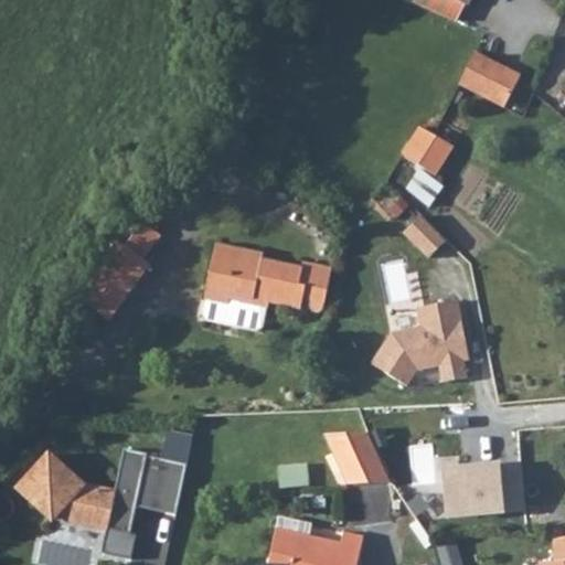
[(466,4),(457,0),(412,0),(412,2),(456,22),(466,4)]
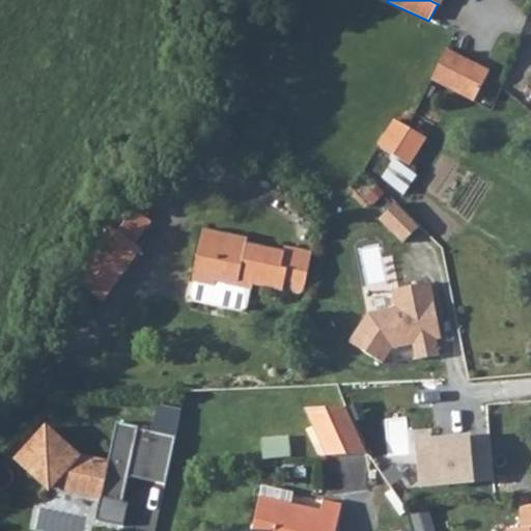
[(431,79),(474,101),(490,71),(447,49),(431,79)]
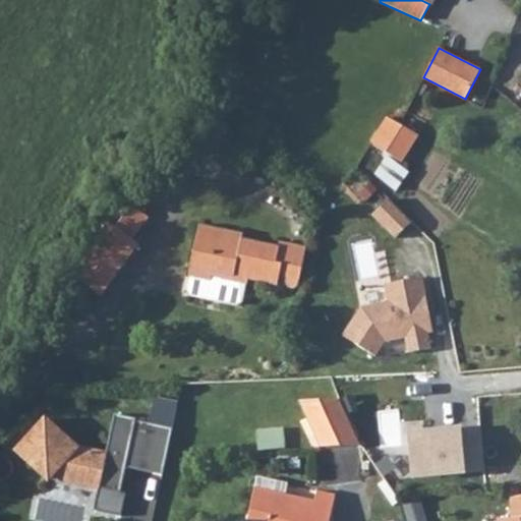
[(402,162),(418,135),(400,124),(388,117),(370,142),(402,162)]
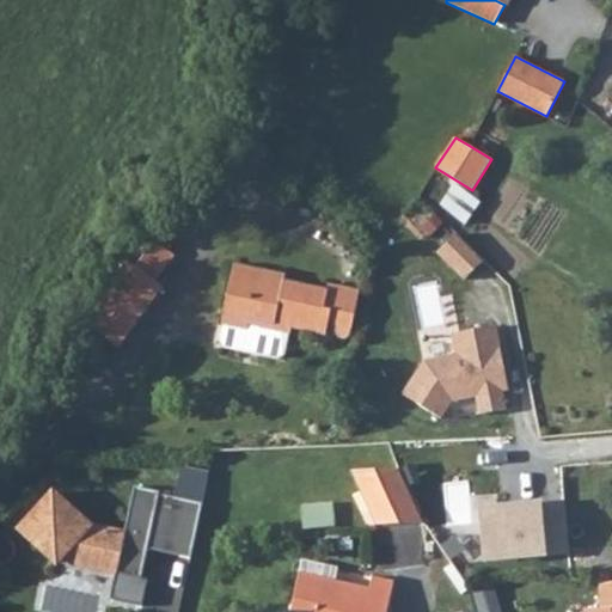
[(465,224),(481,203),(456,184),(441,204),(465,224)]
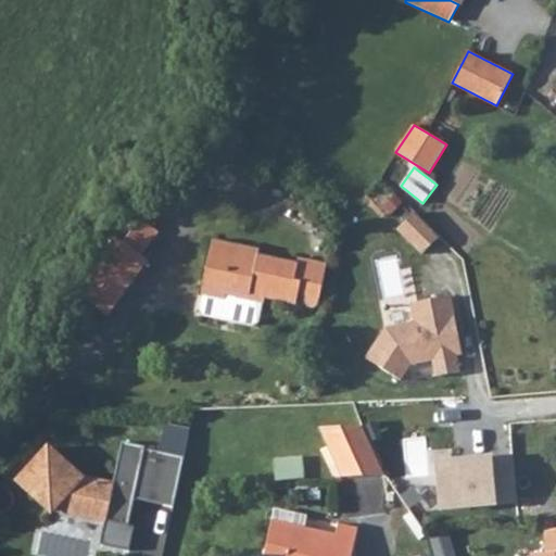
[(409,214),(391,232),(415,255),(432,237),(409,214)]
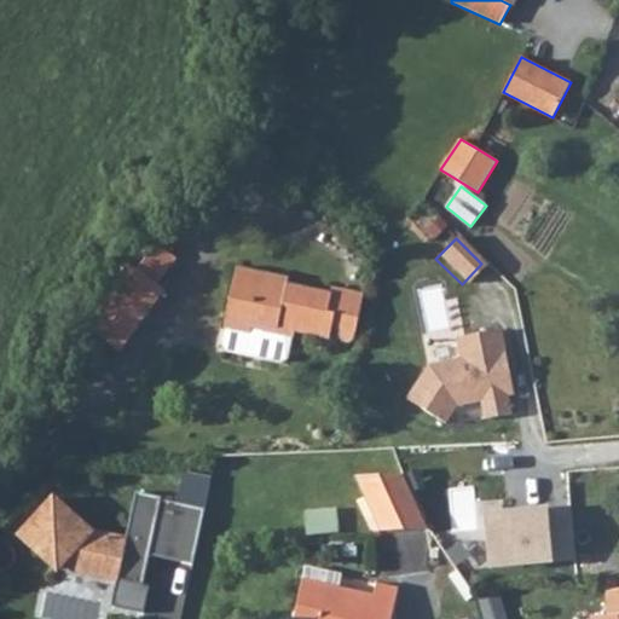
[(138,268),(156,282),(174,258),(157,243),(138,268)]
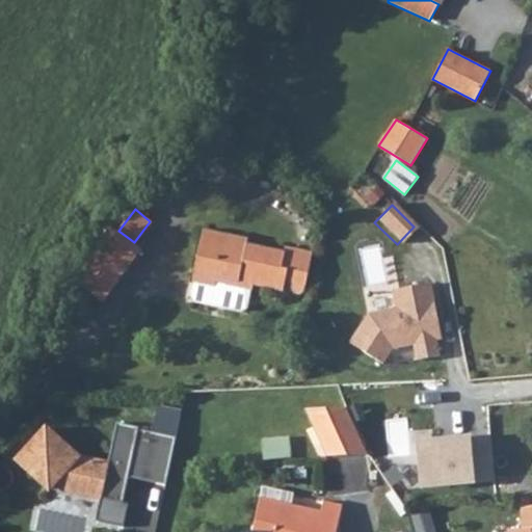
[(118,231),(108,223),(72,278),(107,304),(142,249),(134,242),(118,231)]
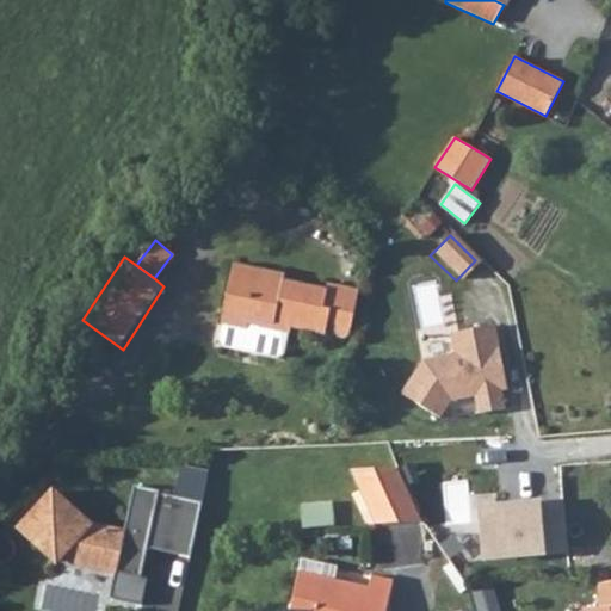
[(285,279),(285,273),(234,263),(221,323),(223,323),(220,340),(223,345),(279,357),(284,353),(288,332),(290,333),(291,327),(326,334),(328,323),(337,325),(335,332),(337,337),(340,338),(345,338),(347,337),(351,331),(359,289),(328,283),(327,288),(285,279)]
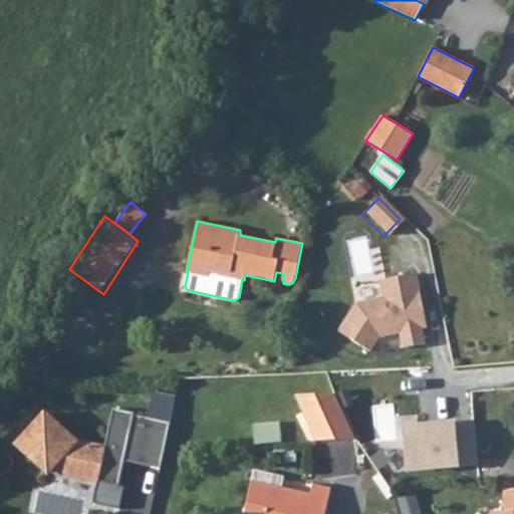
[(411,274),(372,282),(376,297),(351,303),(332,331),(364,352),(374,337),(397,332),(400,346),(420,342),(417,328),(422,327),(411,274)]
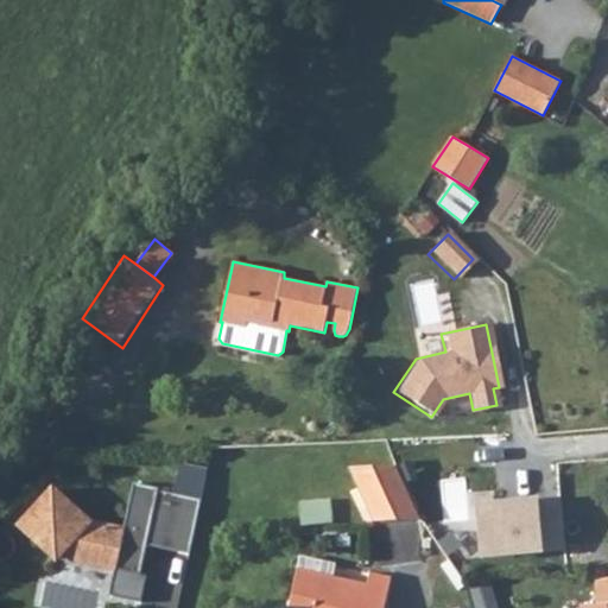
[(397,463),(350,467),(375,519),(423,517),(410,489),(397,463)]
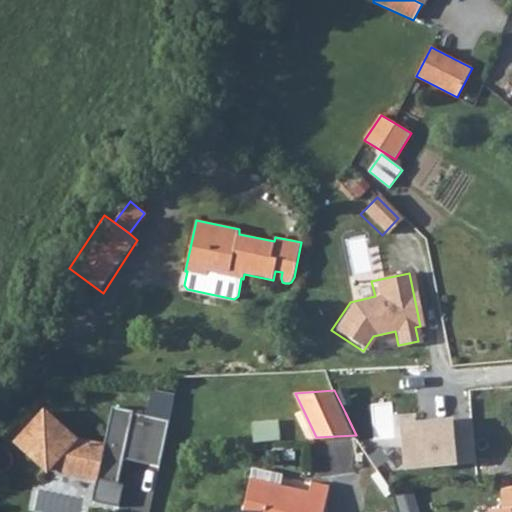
[(151,415),(173,420),(177,401),(155,397),(151,415)]
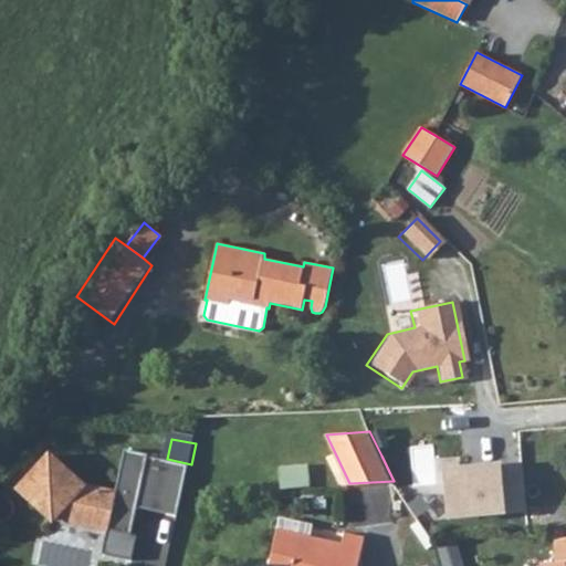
[(49,454),(18,490),(52,521),(60,513),(69,515),(67,520),(98,526),(100,522),(108,523),(107,530),(130,535),(136,506),(134,505),(135,499),(178,507),(187,465),(147,457),(147,454),(124,450),(115,493),(84,486),(49,454)]
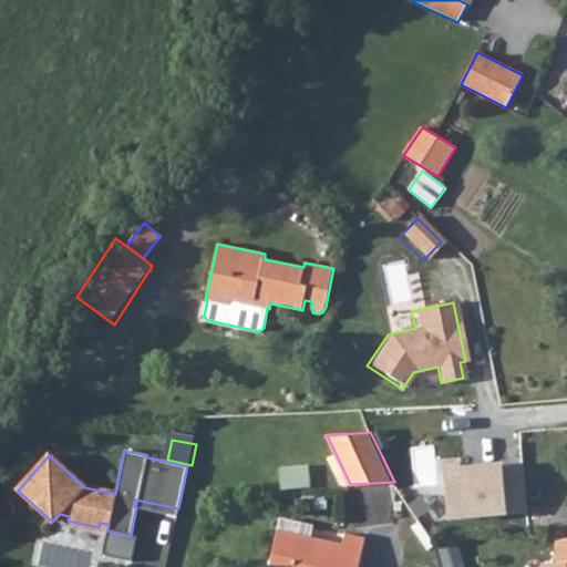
[(346,524),(394,524),(394,487),(346,487),(346,524)]
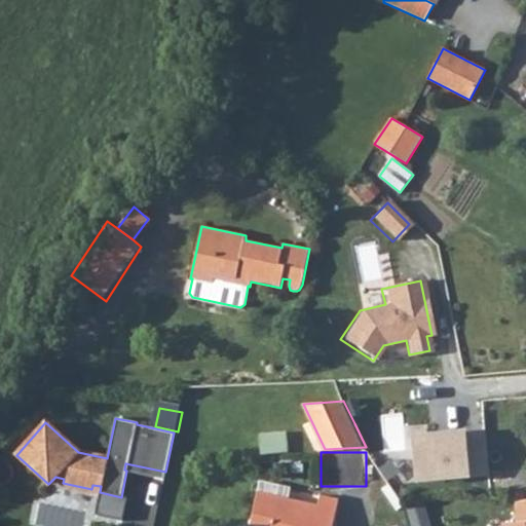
[(450,474),(449,458),(435,459),(436,476),(450,474)]
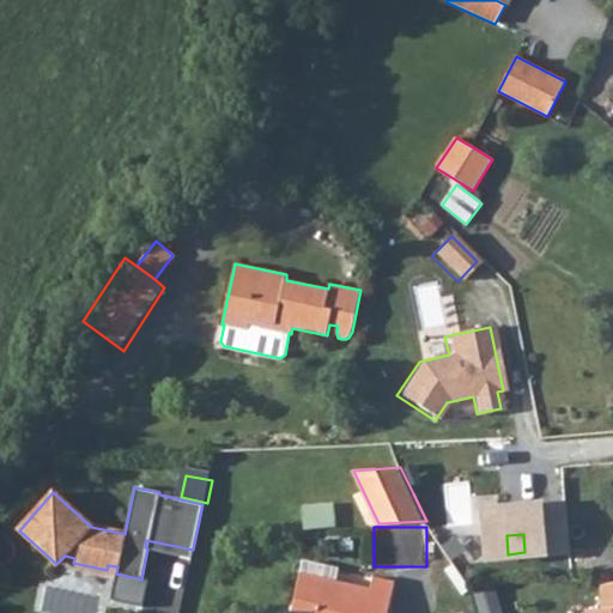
[(193,550),(146,540),(145,547),(147,548),(147,550),(190,558),(193,550)]
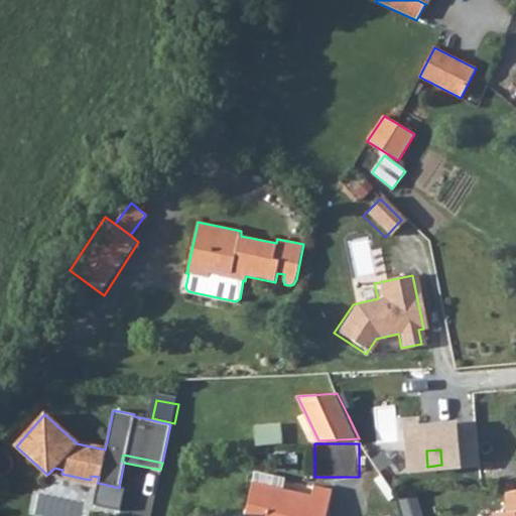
[(515,471),(504,472),(505,494),(515,493),(515,471)]
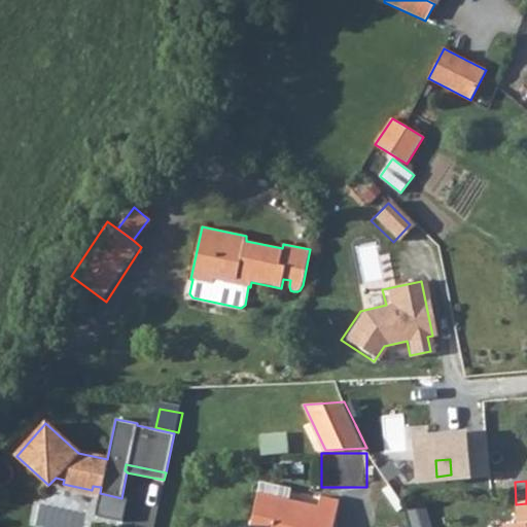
[(258,493),(290,500),(291,493),(259,486),(258,493)]
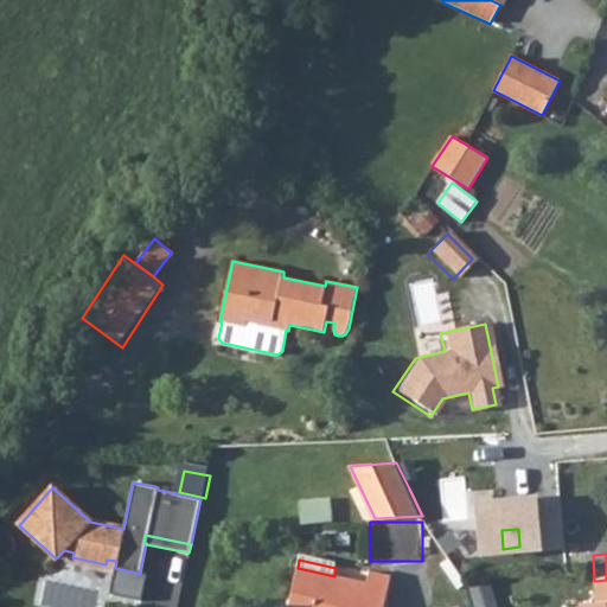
[(371,572),(368,583),(334,576),(298,568),(288,606),(384,606),(391,576),(371,572)]
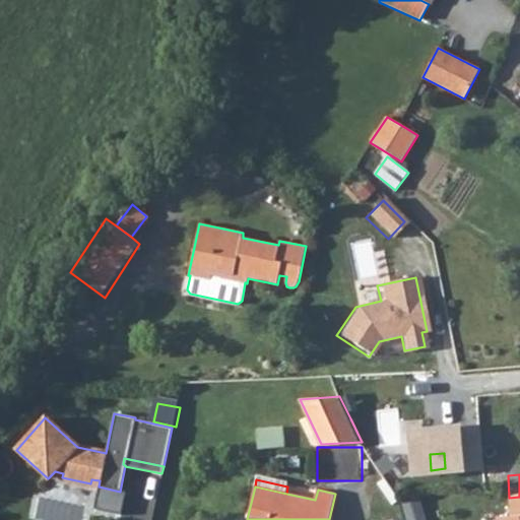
[(519,519),(519,497),(509,498),(510,517),(497,518),(496,519),(519,519)]
